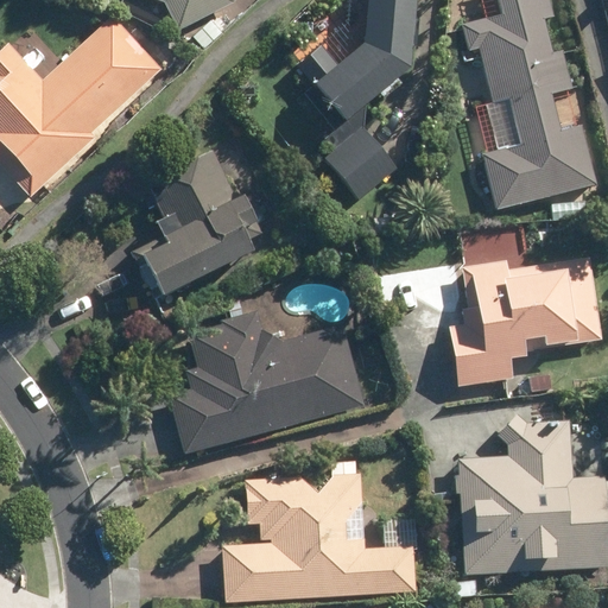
[(150,0),(168,5),(175,24),(230,2),(228,0),(150,0)]
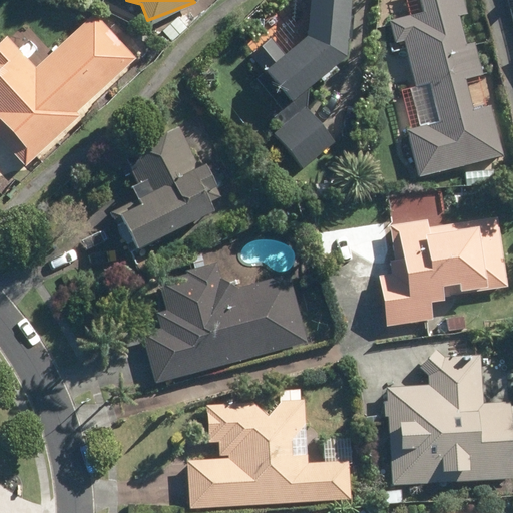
[(251,46),(268,65),(262,70),(289,102),(342,58),(347,0),(305,0),(302,37),(282,54),(266,34),(251,46)]
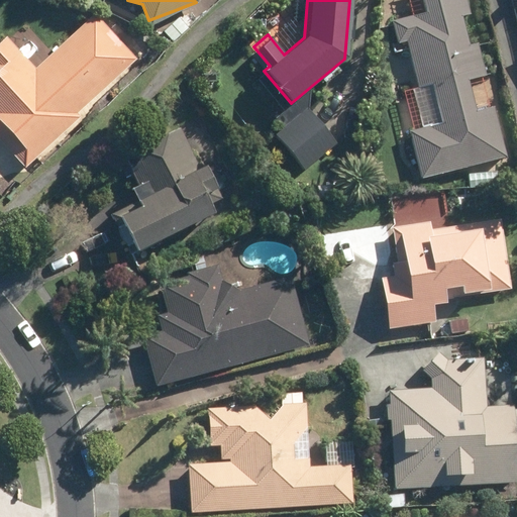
[(460,16),(469,14),(464,1),(464,0),(420,0),(423,12),(400,18),(389,21),(396,45),(406,42),(418,86),(411,88),(422,126),(406,131),(419,178),(441,173),(506,154),(477,43),(469,45),(460,16)]
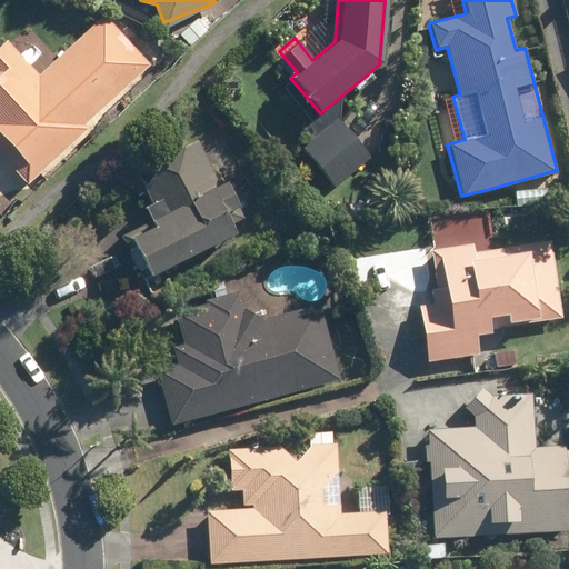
[(90,122),(151,63),(103,11),(38,75),(5,41),(0,46),(0,148),(3,145),(28,169),(21,176),(30,185),(92,125),(90,122)]
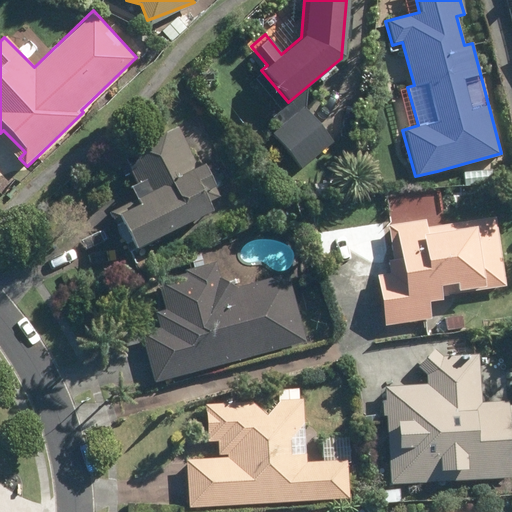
[(300,106),(269,133),(298,168),(330,141),(300,106)]
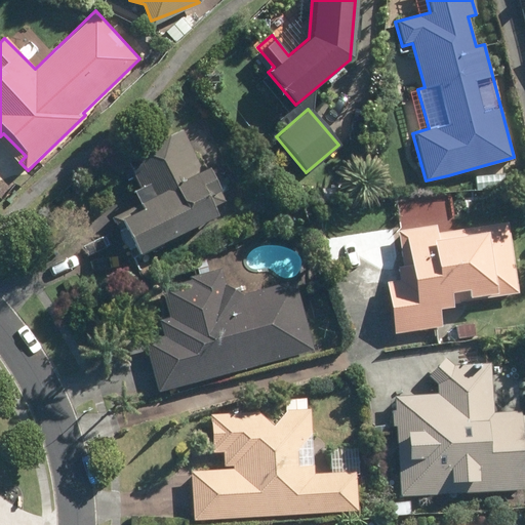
[(130,158),(138,172),(133,175),(139,186),(131,191),(143,211),(118,226),(137,257),(176,234),(178,238),(217,215),(208,201),(221,193),(205,166),(198,170),(174,131),(130,158)]
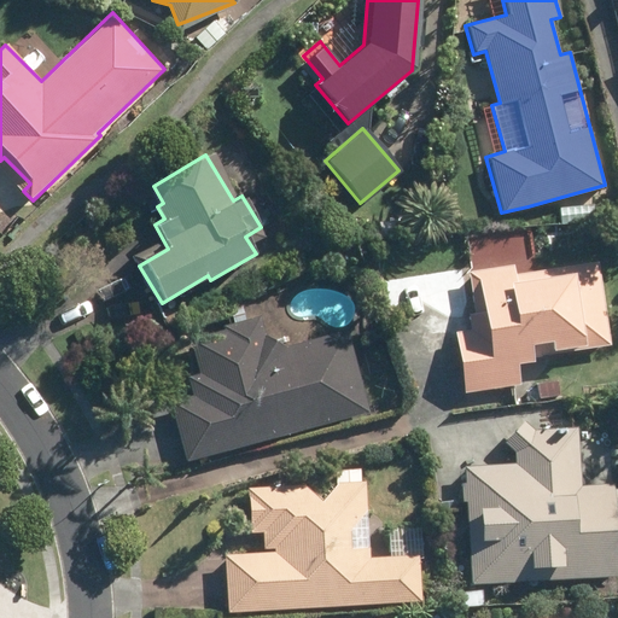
[(598,202),(558,205),(560,223),(599,221),(598,202)]
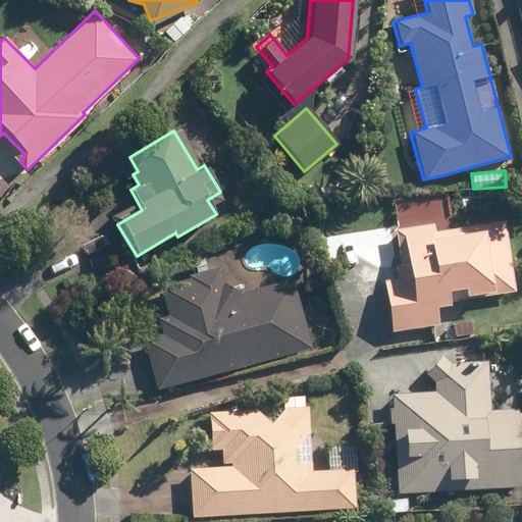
[(432,221),(398,226),(407,293),(385,296),(390,334),(447,326),(445,312),(521,301),(510,222),(433,233),(432,221)]
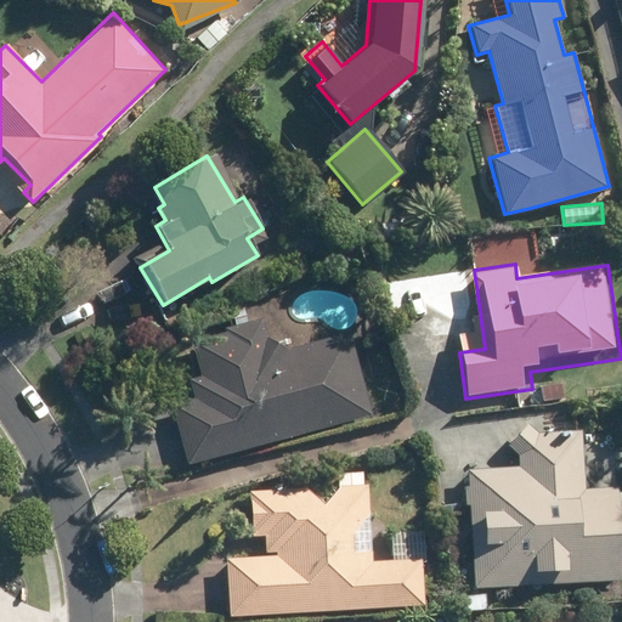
[(328,326),(324,314),(196,346),(203,374),(192,377),(194,386),(170,393),(188,465),(372,419),(348,321),(328,326)]
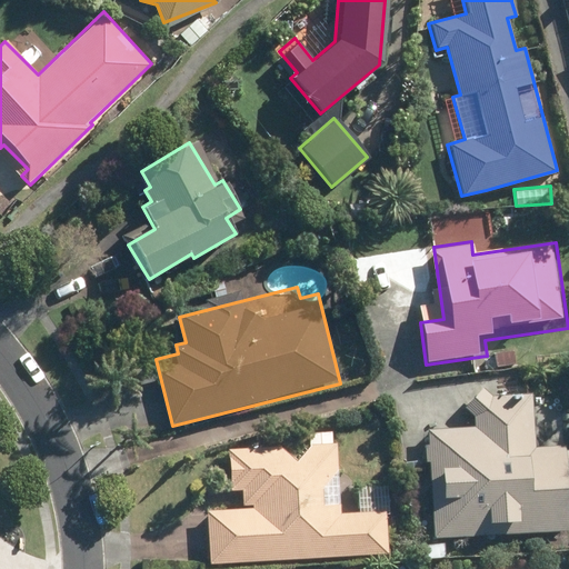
[(540,386),(468,388),(470,425),(425,426),(429,540),(566,535),(562,439),(542,440),(540,386)]
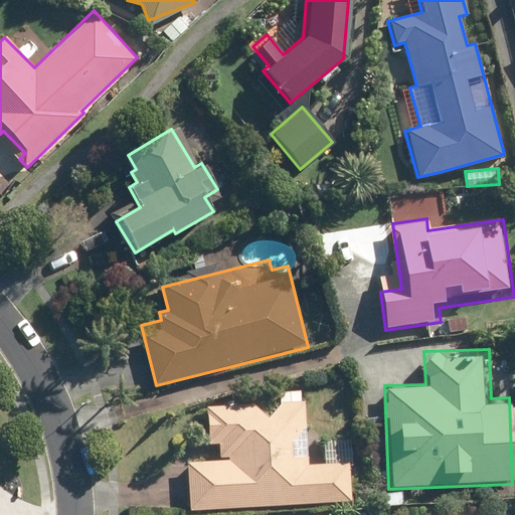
[(310,387),(275,388),(276,399),(206,400),(206,459),(192,459),(192,510),(353,509),(352,427),(310,427),(310,387)]
